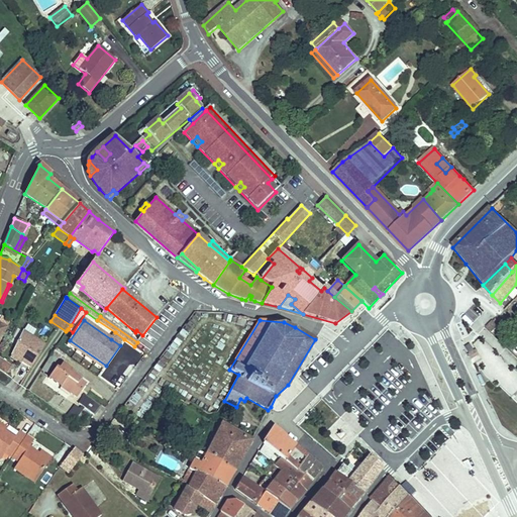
[(487,328),(492,333),(498,327),(493,322),(487,328)]
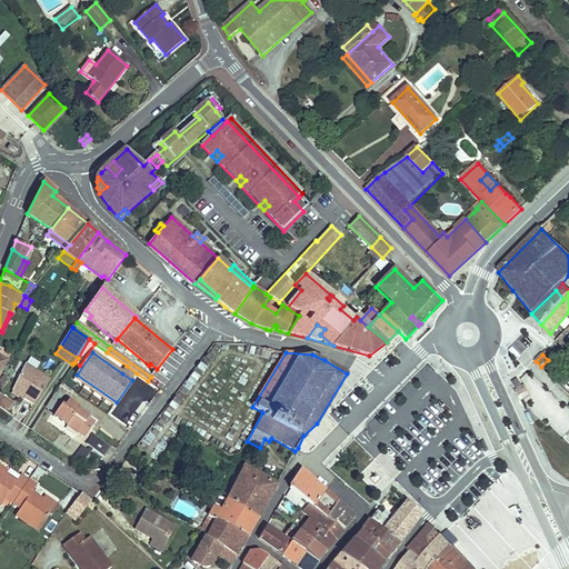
[(50,380),(26,365),(12,390),(35,405),(50,380)]
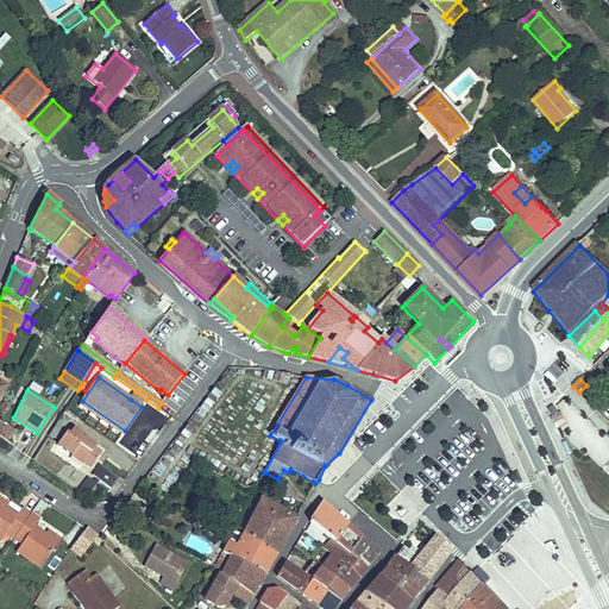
[(136,391),(131,400),(142,407),(146,400),(136,391)]
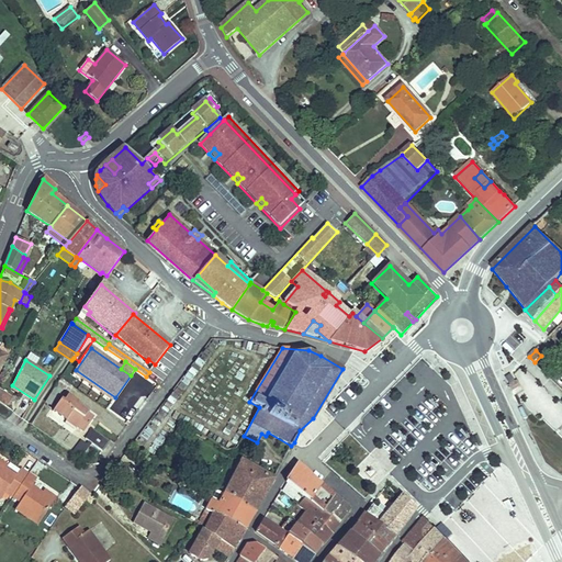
[(115,397),(76,370),(74,373),(113,401),(115,397)]
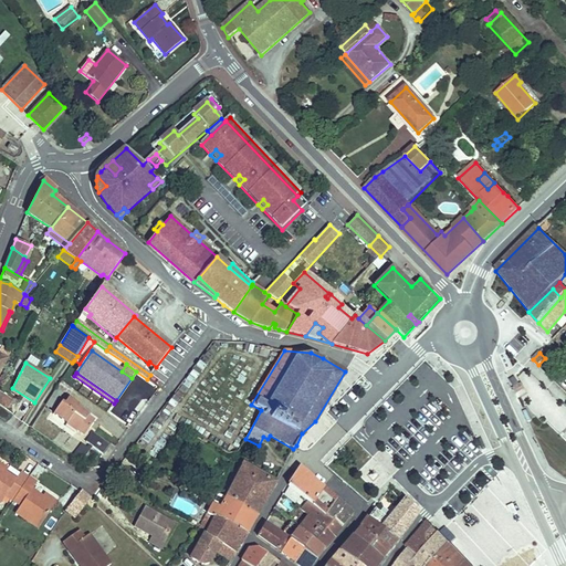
[(62,381),(58,387),(70,395),(73,389),(62,381)]
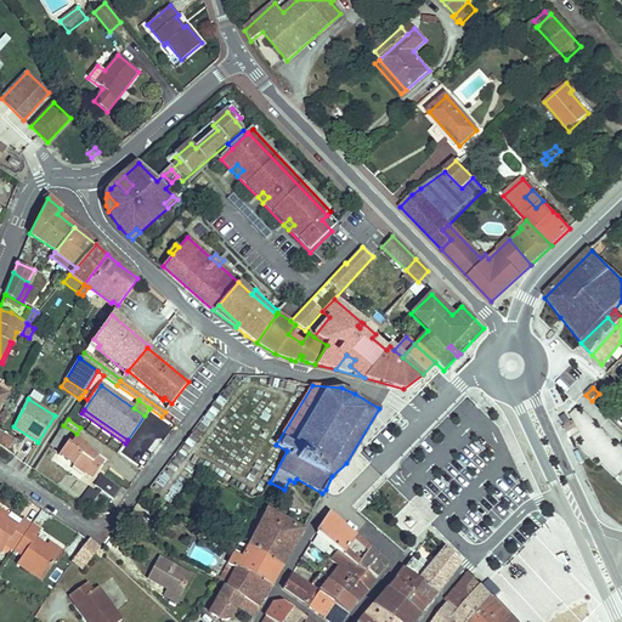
[(574,422),(564,428),(567,433),(577,427),(574,422)]
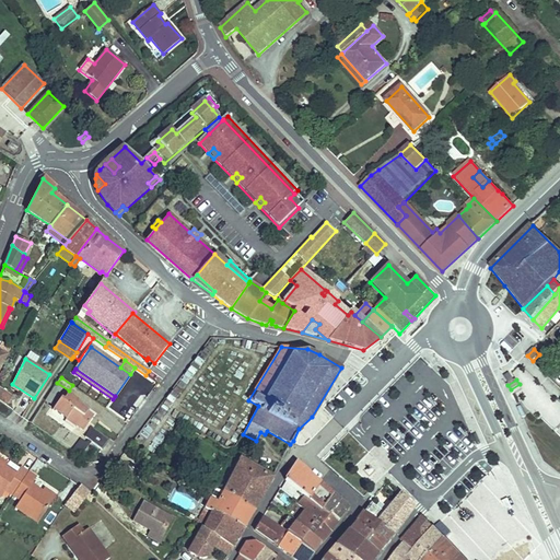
[(57,383),(45,400),(51,405),(62,387),(57,383)]
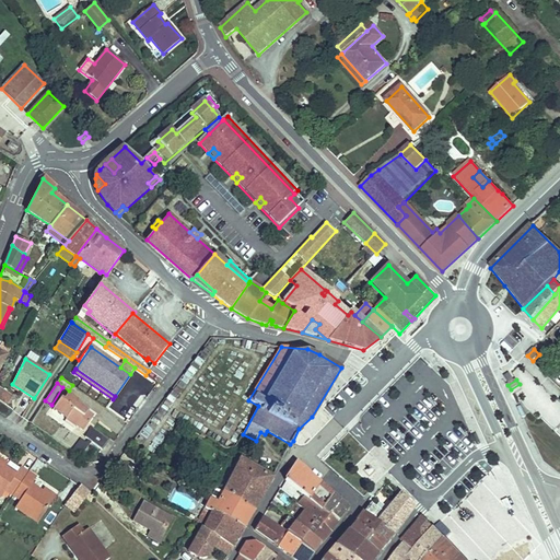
[(10,397),(0,389),(0,401),(4,405),(10,397)]
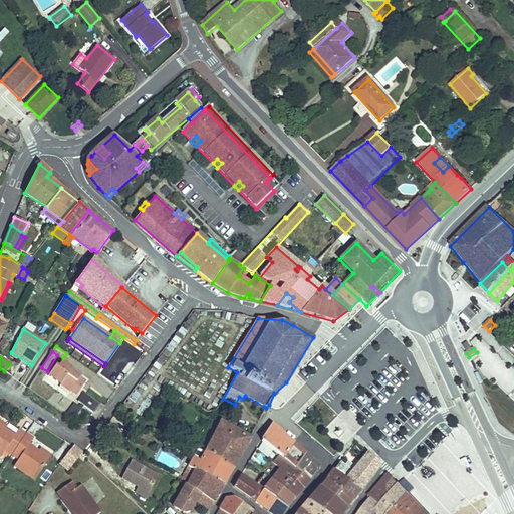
[(71,389),(70,391),(76,395),(85,382),(79,378),(79,377),(70,370),(71,368),(61,361),(57,367),(55,366),(48,375),(60,384),(62,382),(71,389)]
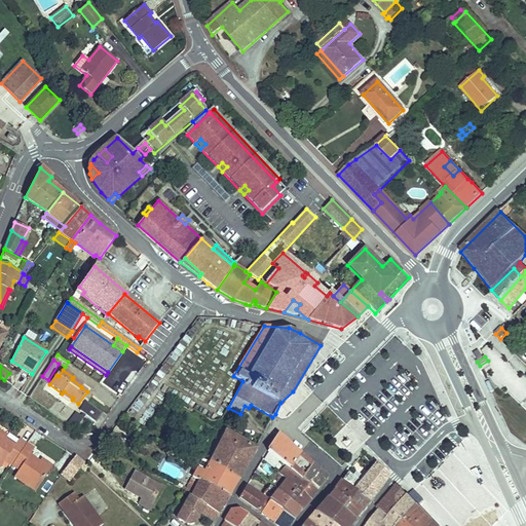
[(64,391),(62,393),(72,400),(73,398),(64,391)]
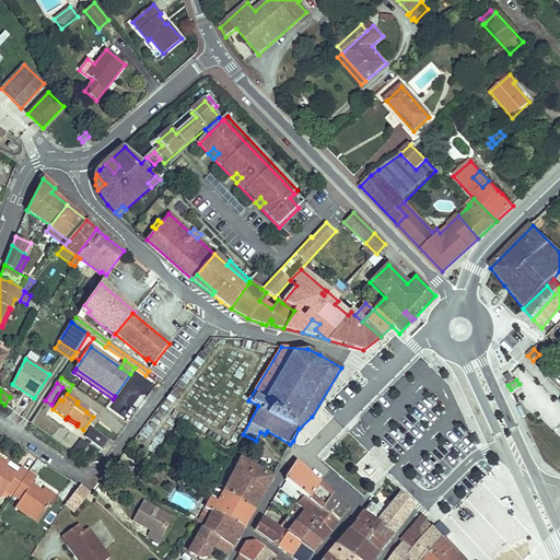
[(85,438),(101,450),(108,440),(92,428),(85,438)]
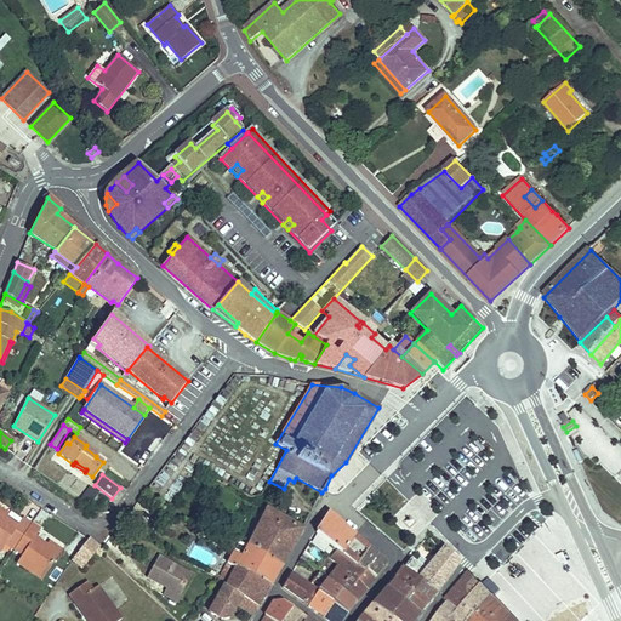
[(85,505),(96,490),(91,488),(80,501),(85,505)]
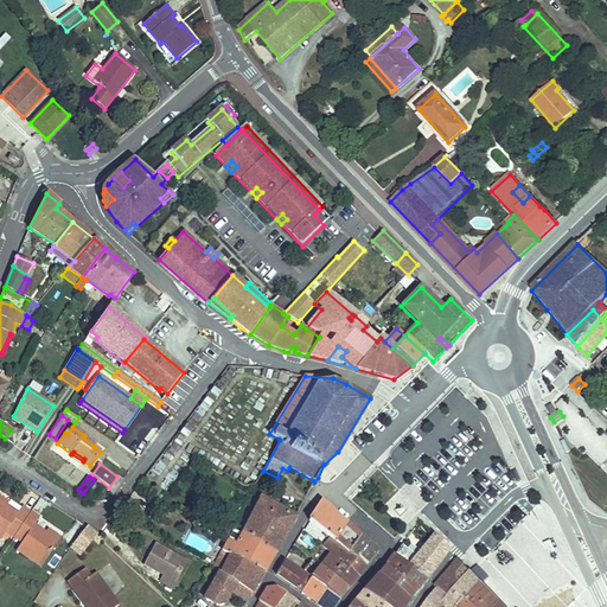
[(97,481),(94,479),(83,493),(87,496),(97,481)]
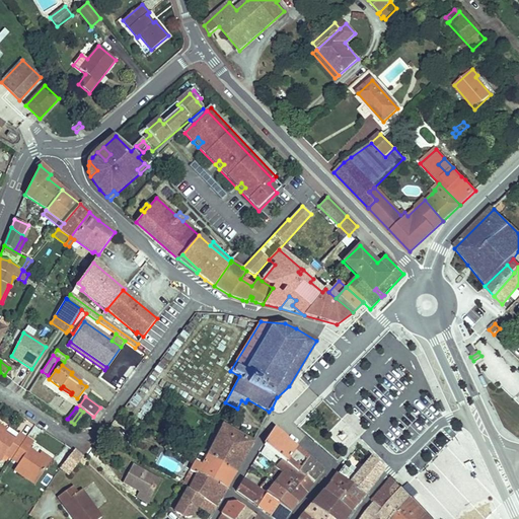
[(12,459),(26,438),(19,433),(13,443),(3,436),(7,431),(0,426),(0,460),(1,461),(5,455),(12,459)]
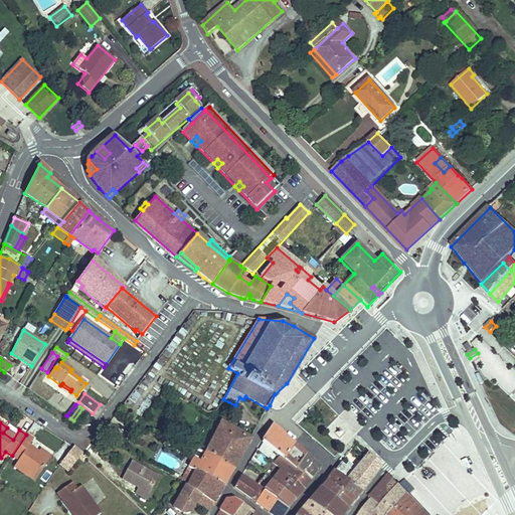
[(233,469),(250,439),(221,422),(205,453),(233,469)]
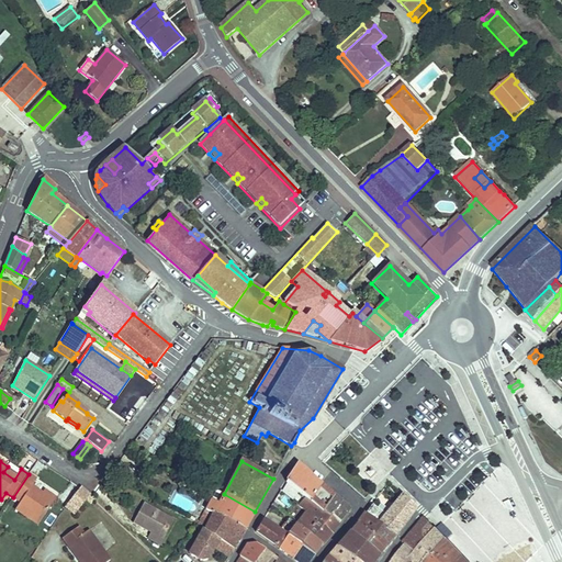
[(8,467),(3,472),(14,480),(21,469),(10,462),(8,467)]
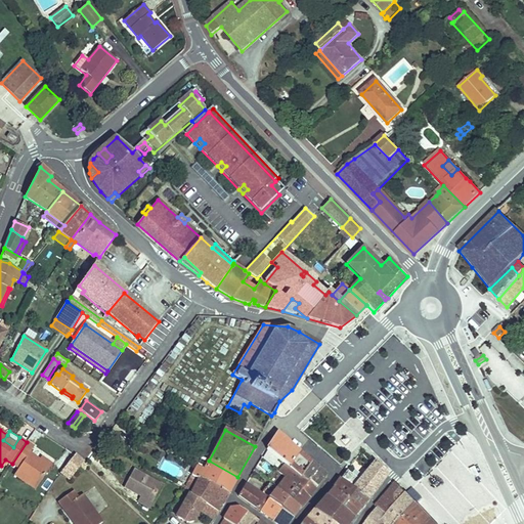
[(299,452),(277,433),(267,449),(286,465),(289,468),(299,452)]
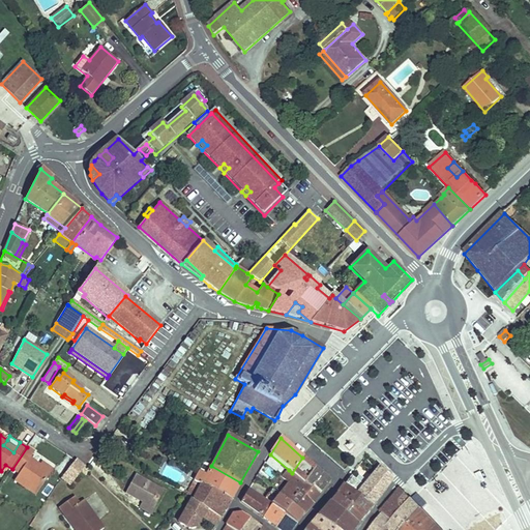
[(109,447),(115,451),(121,443),(115,439),(109,447)]
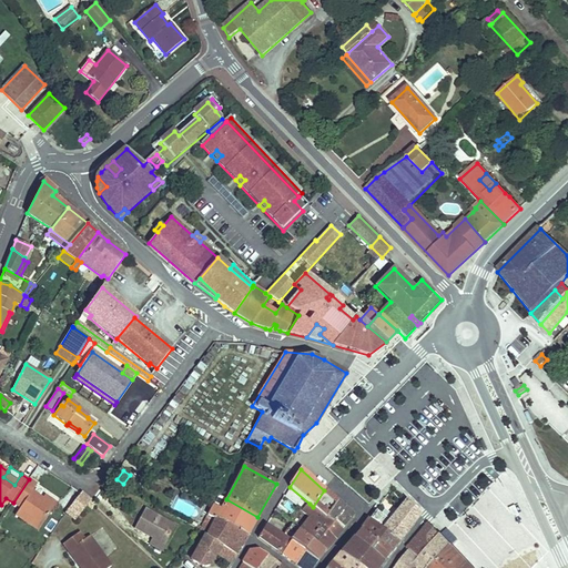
[(37,485),(29,479),(13,503),(20,507),(16,515),(39,530),(57,504),(44,496),(43,497),(40,501),(30,495),(32,490),(37,485)]
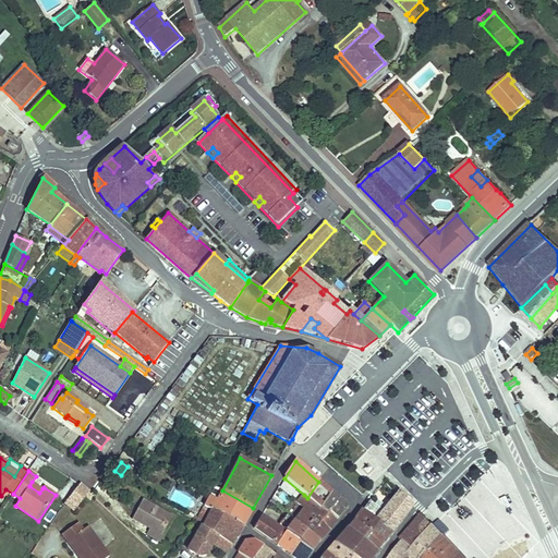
[(32,482),(29,486),(39,493),(43,488),(32,482)]
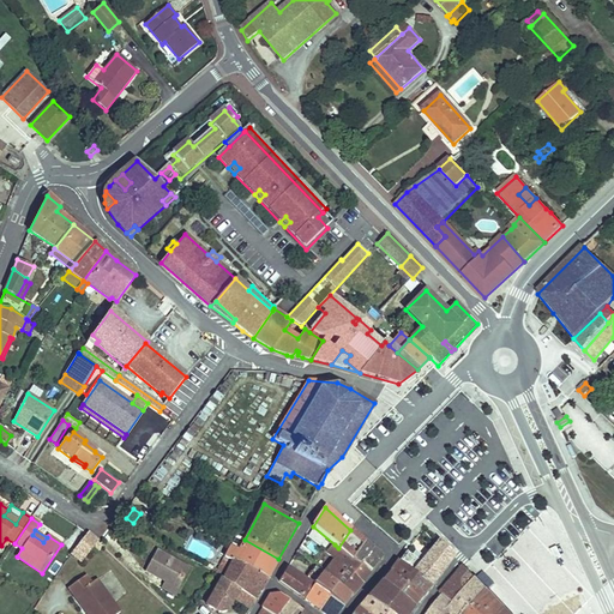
[(363,541),(350,530),(338,548),(351,559),(363,541)]
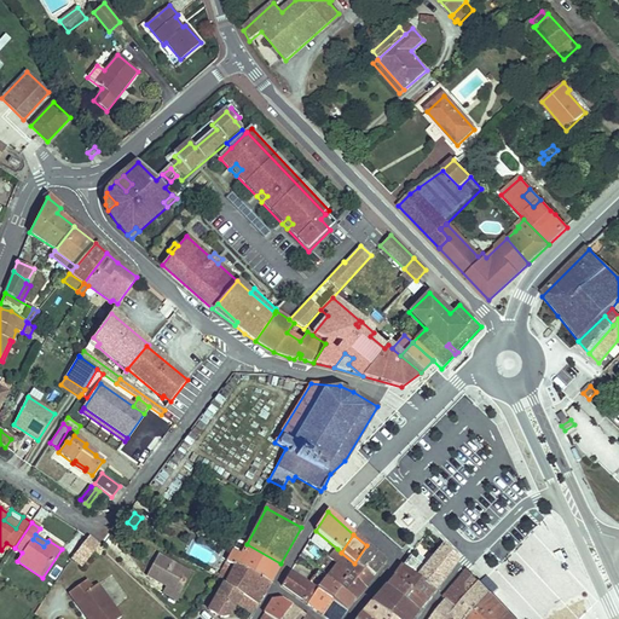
[(88,537),(73,557),(82,566),(92,554),(98,547),(99,545),(88,537)]
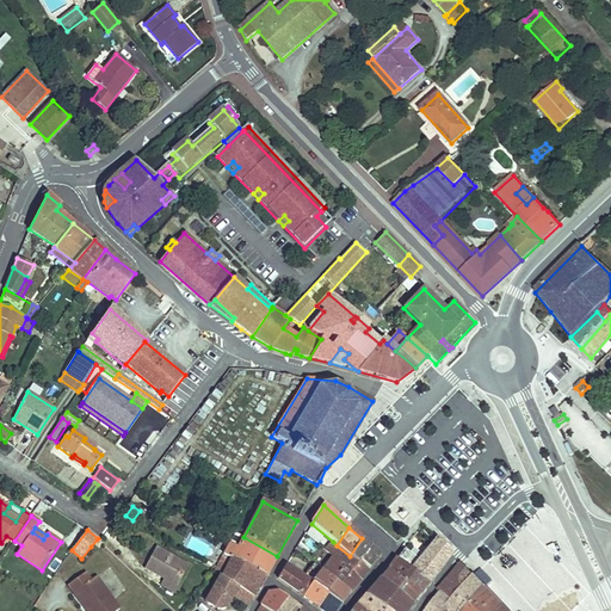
[(244,537),(235,532),(229,543),(239,548),(244,537)]
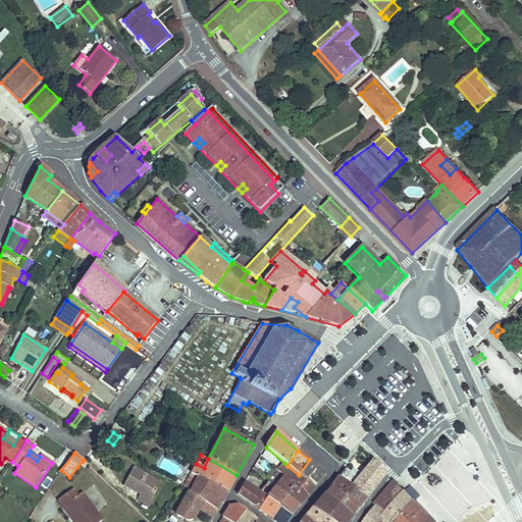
[(237,475),(208,459),(204,468),(196,464),(184,486),(191,490),(198,478),(227,492),(237,475)]
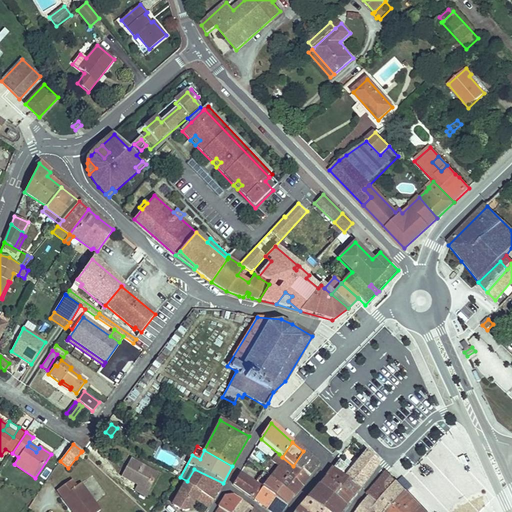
[(319,464),(303,451),(293,466),(299,471),(301,468),(310,476),(319,464)]
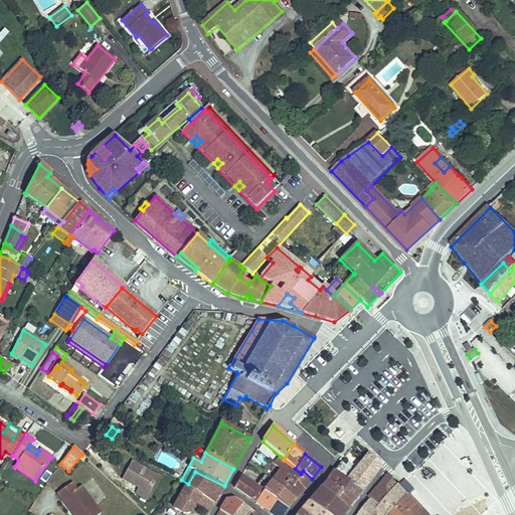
[(354,472),(341,463),(335,471),(350,482),(362,490),(380,466),(368,454),(354,472)]
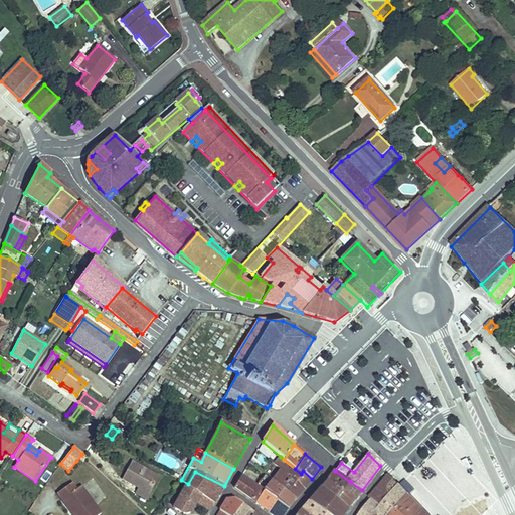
[(86,458),(81,455),(76,461),(80,464),(86,458)]
